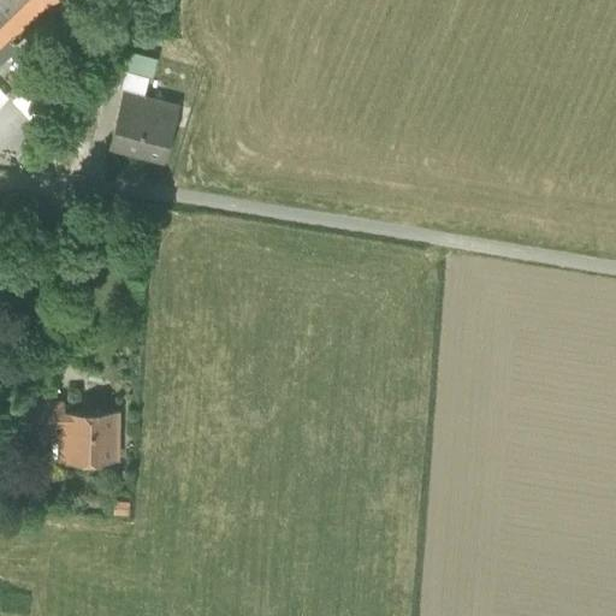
[(0,0),(0,6),(4,11),(0,13),(0,47),(48,0),(0,0)]
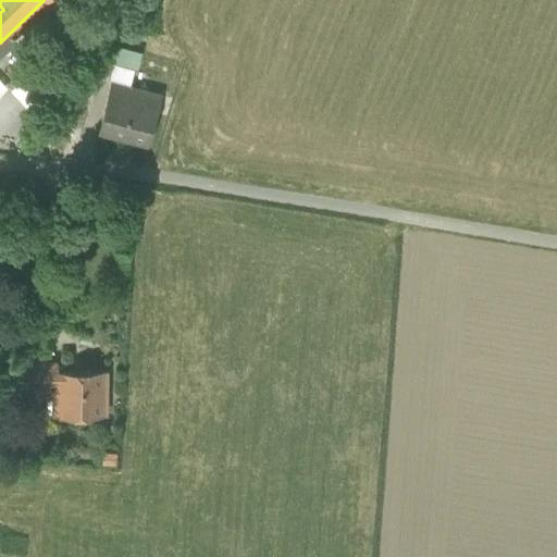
[(115,52),(112,64),(135,71),(137,71),(141,52),(118,46),(115,52)]
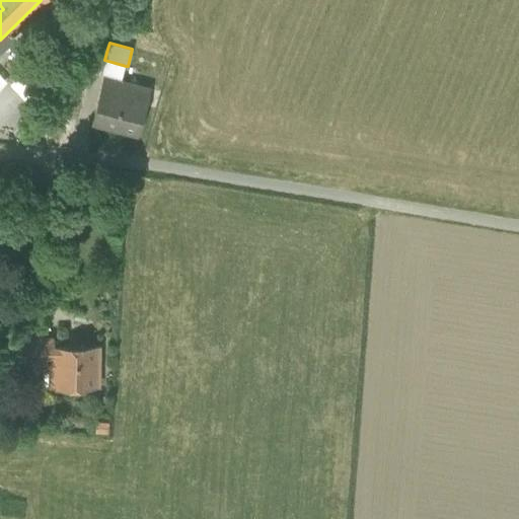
[(99,76),(104,60),(107,49),(97,46),(89,74),(99,76)]
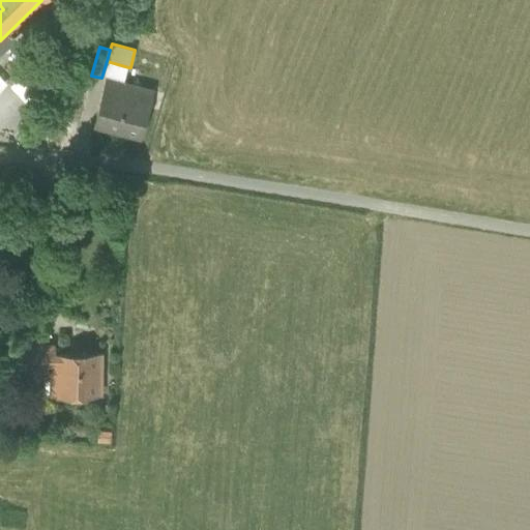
[(101,78),(108,80),(123,84),(128,67),(107,61),(101,78)]
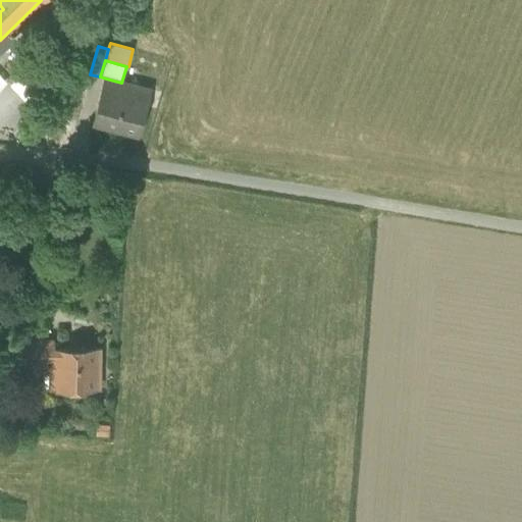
[(94,123),(138,136),(150,91),(121,83),(106,79),(94,123)]
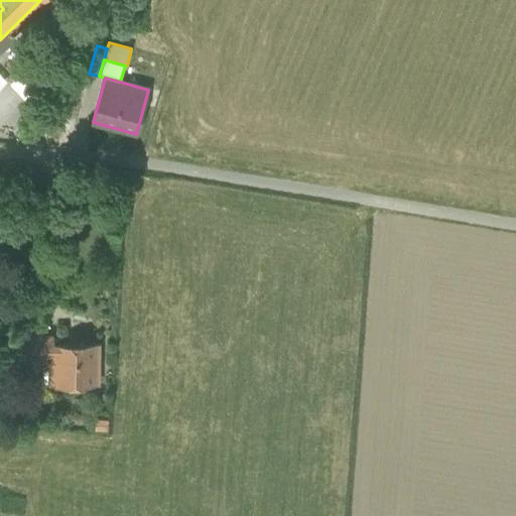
[(7,362),(33,362),(33,336),(9,335),(7,362)]
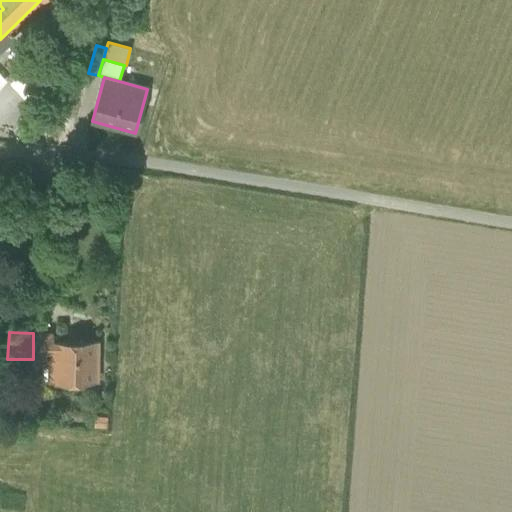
[(49,383),(96,381),(97,340),(52,341),(52,333),(33,333),(33,359),(49,359),(49,383)]
